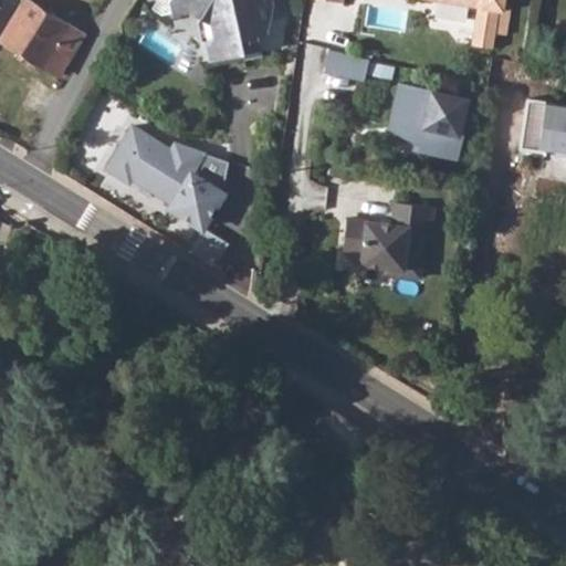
[(32,0),(23,0),(1,37),(60,73),(85,33),(32,0)]
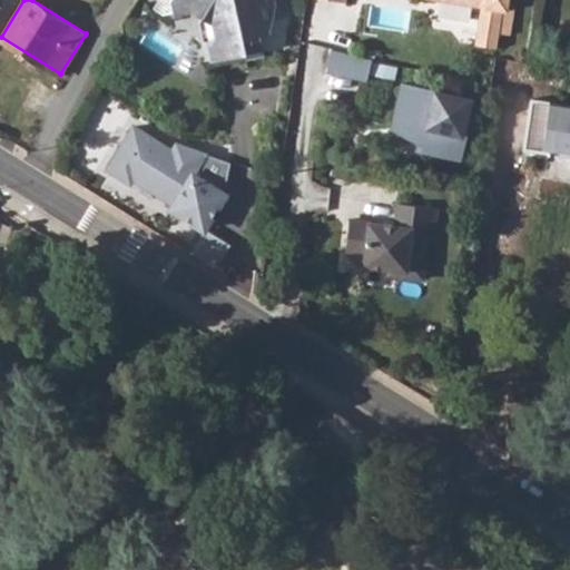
[(173,15),(177,20),(195,15),(206,21),(210,23),(215,41),(206,45),(212,62),(249,52),(247,45),(266,39),(264,35),(272,32),(269,23),(274,21),(272,8),(279,6),(277,0),(163,0),(156,12),(164,18),(173,15)]
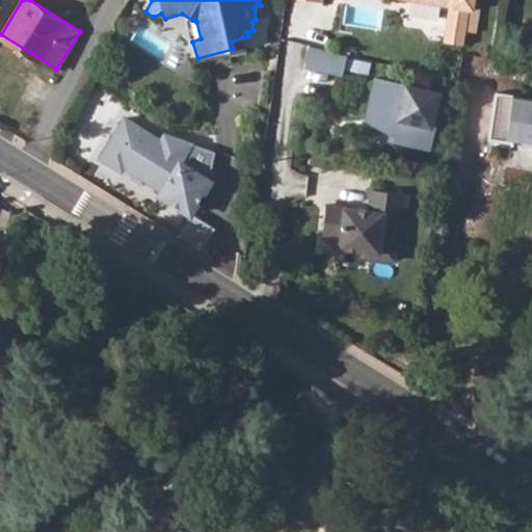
[(411,0),(450,6),(444,42),(462,45),(464,31),(476,32),(479,8),(473,7),(474,0),(411,0)]
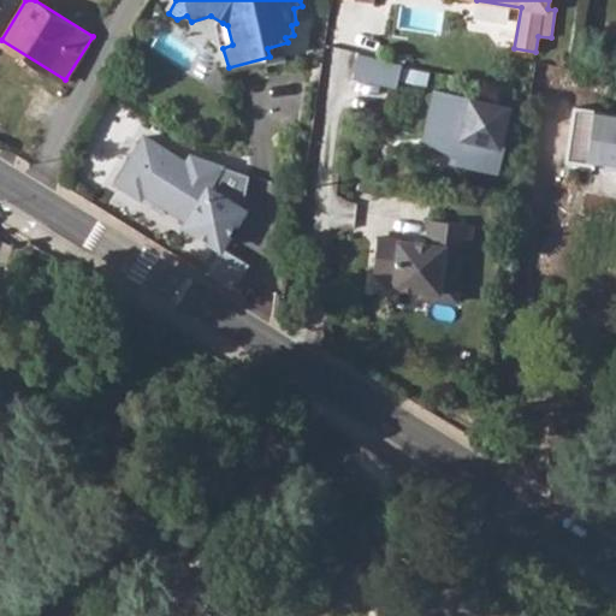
[(359,53),(353,76),(396,88),(402,64),(359,53)]
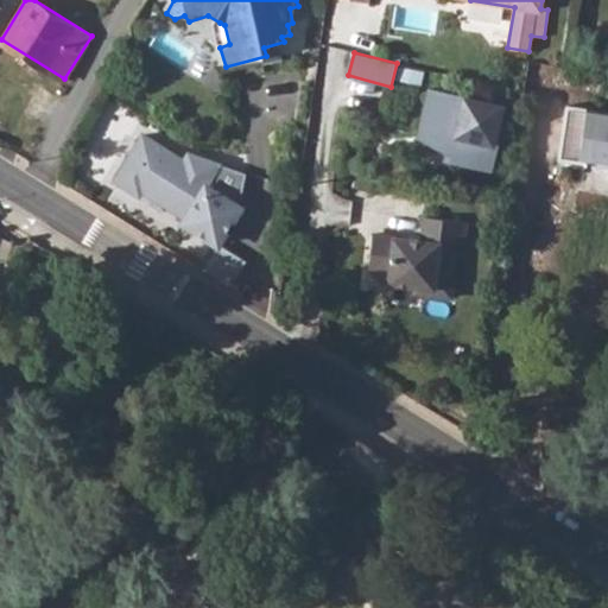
[(423,114),(417,137),(439,141),(447,152),(444,159),(491,170),(496,144),(493,144),(502,106),(431,88),(424,114),(423,114)]
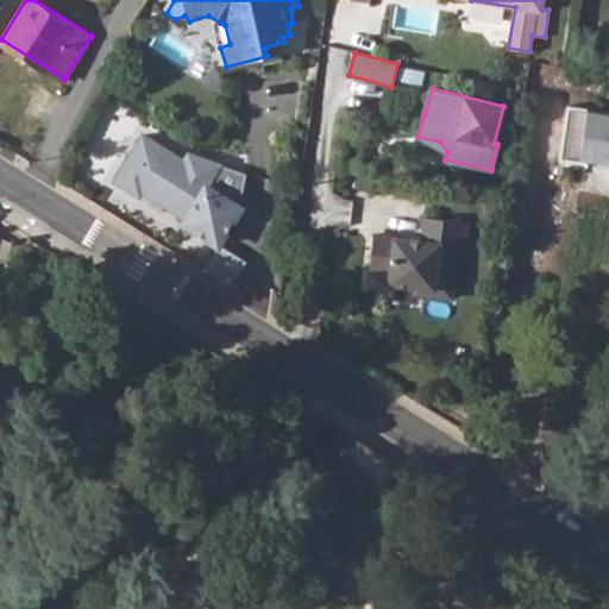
[(608,112),(567,106),(559,161),(608,168),(608,112)]
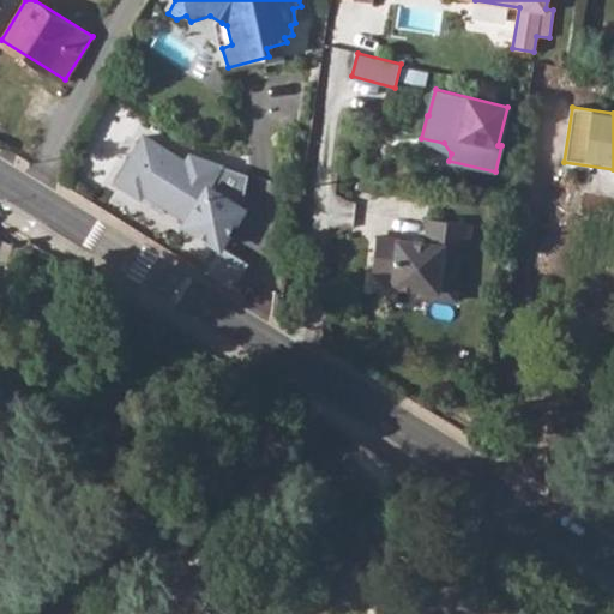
[(248,172),(190,155),(185,162),(144,136),(115,181),(140,197),(144,192),(188,220),(185,224),(220,246),(242,209),(240,208),(248,172)]
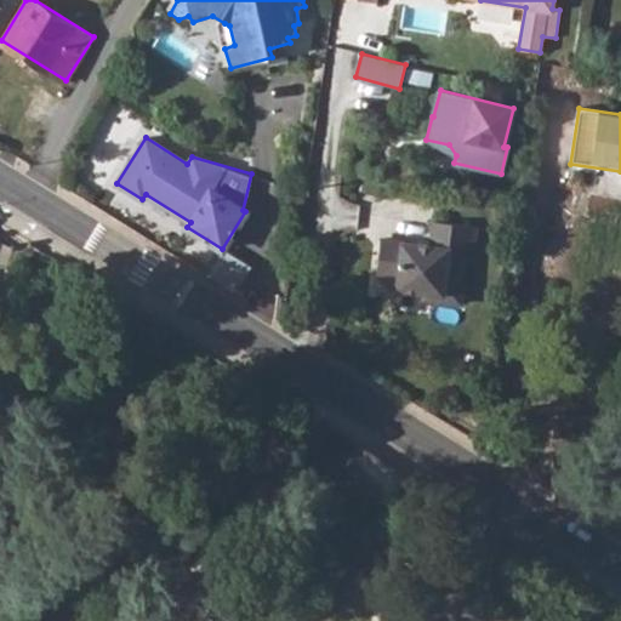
[(469,226),(433,221),(431,245),(381,238),(376,275),(397,278),(396,288),(423,291),(439,294),(438,301),(461,303),(467,246),(469,226)]
